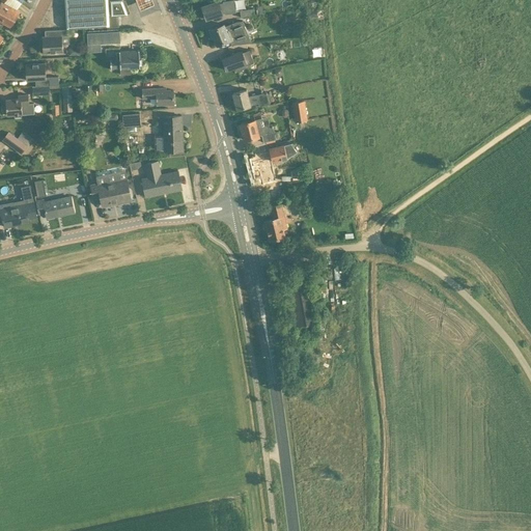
[(109,16),(117,15),(128,15),(122,0),(110,1),(110,2),(108,2),(107,0),(64,0),(66,28),(104,27),(106,27),(107,27),(109,27),(109,16)]
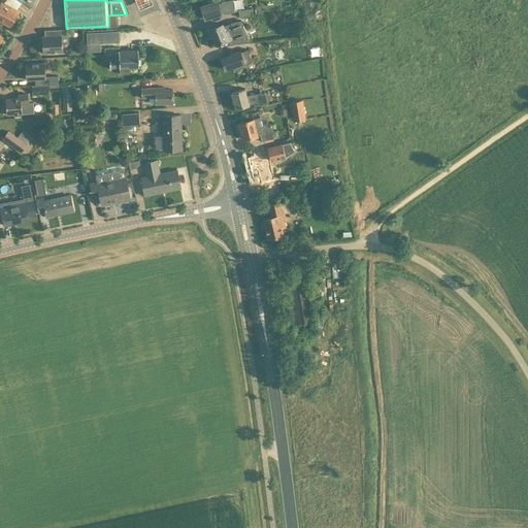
[(150,0),(133,0),(137,10),(152,4),(150,0)]
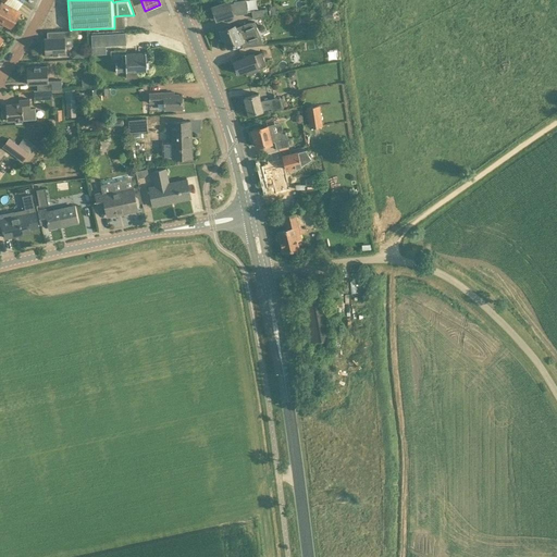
[(212,7),(217,20),(234,14),(233,12),(236,12),(236,13),(247,11),(245,0),(233,0),(234,1),(230,2),(230,1),(212,7)]
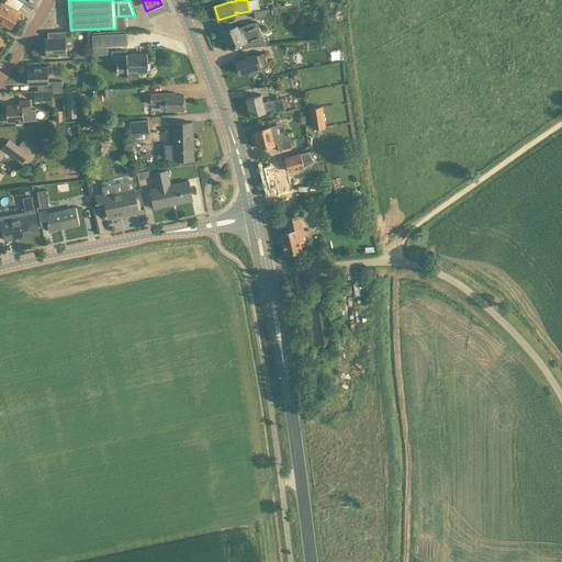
[(20,12),(2,3),(0,1),(0,21),(11,27),(20,12)]
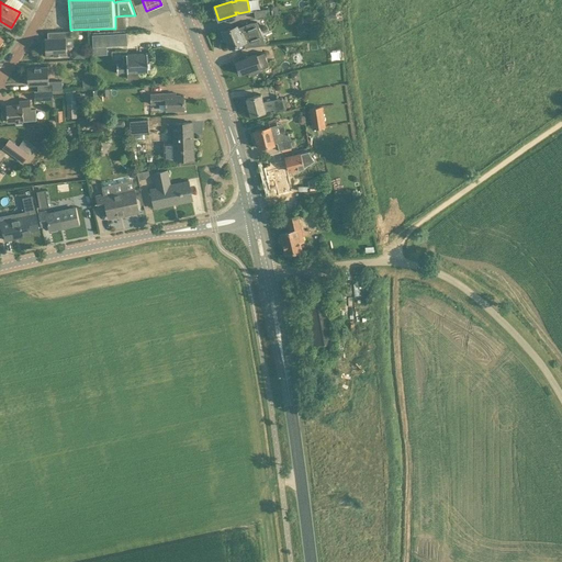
[(268,9),(255,11),(256,18),(269,15),(268,9)]
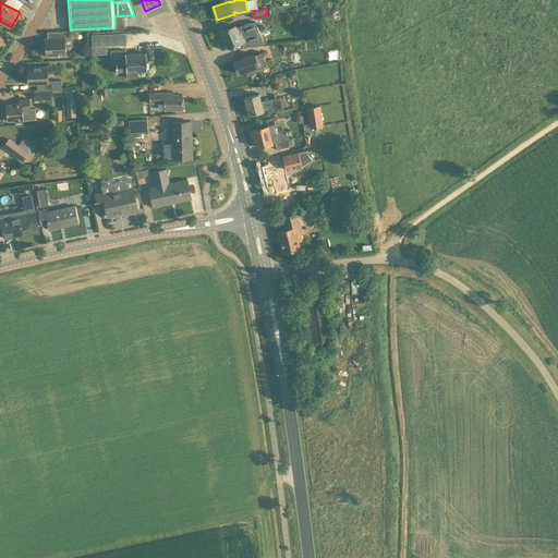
[(235,25),(221,31),(228,47),(241,41),(243,47),(247,46),(264,44),(255,22),(249,22),(237,27),(235,25)]
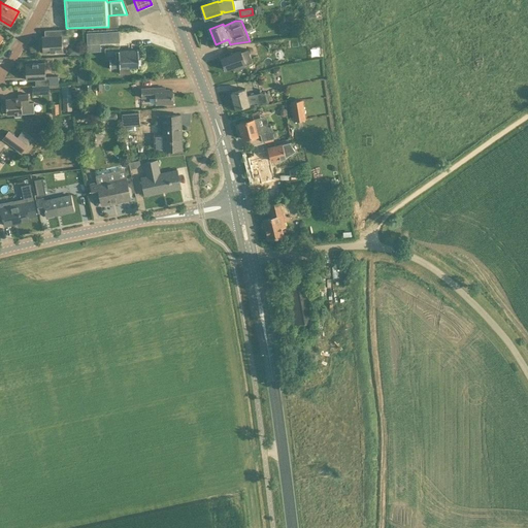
[(42,36),(43,52),(63,52),(62,36),(67,35),(67,29),(45,30),(45,36),(42,36)]
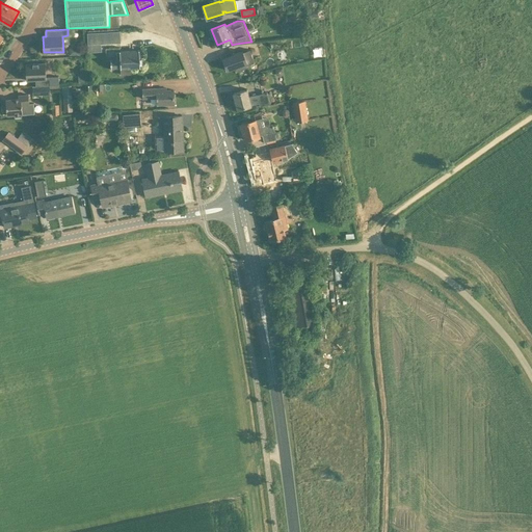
[(88,44),(121,42),(120,34),(106,35),(106,32),(88,33),(88,44)]
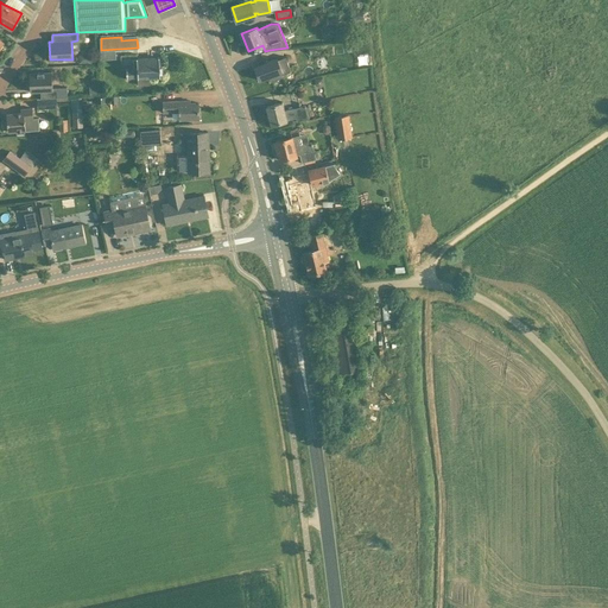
[(271,82),(283,77),(282,75),(290,71),(285,56),(277,59),(277,58),(270,61),(268,57),(257,61),(259,65),(254,67),(259,80),(270,76),(271,82)]
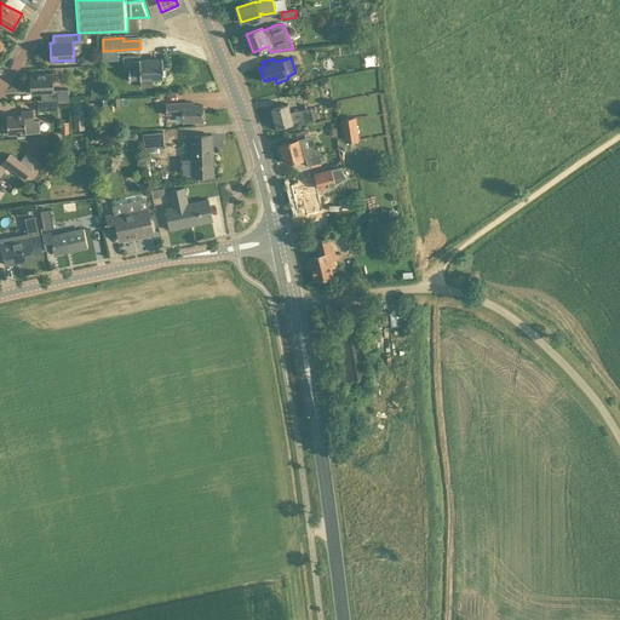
[(153,80),(164,79),(164,76),(165,76),(165,69),(164,69),(162,58),(139,59),(139,61),(136,61),(137,70),(128,70),(130,81),(141,80),(141,81),(141,87),(153,86),(153,80)]
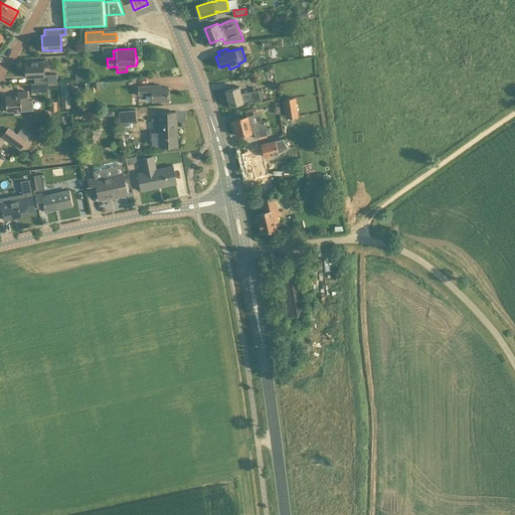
[(44,61),(24,62),(25,77),(34,77),(35,83),(48,82),(50,82),(57,82),(56,74),(47,75),(47,74),(46,74),(46,76),(44,76),(44,61)]
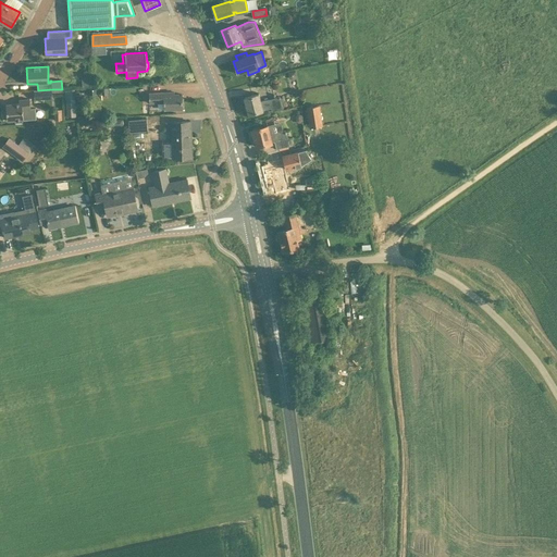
[(52,99),(52,93),(52,89),(38,90),(34,90),(34,100),(52,99)]
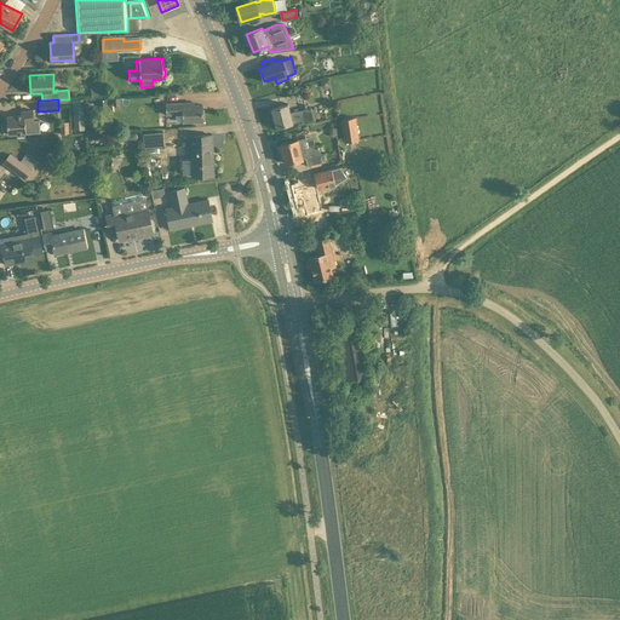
[(194,105),(194,103),(166,103),(166,114),(182,114),(183,121),(204,121),(202,104),(194,105)]
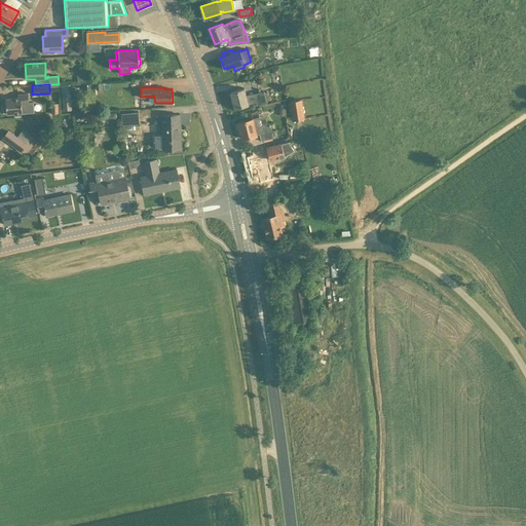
[(243,88),(230,91),(234,108),(256,102),(257,105),(267,102),(264,90),(254,94),(254,92),(246,96),(243,88)]
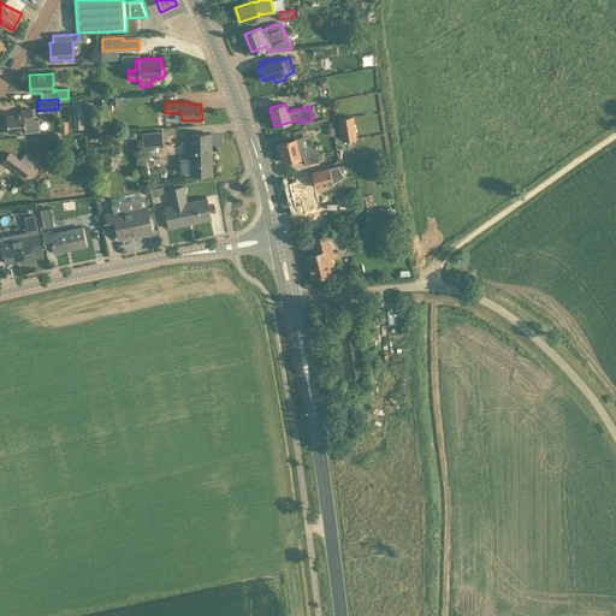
[(9,134),(27,131),(25,122),(34,122),(34,110),(21,111),(21,114),(6,116),(9,134)]
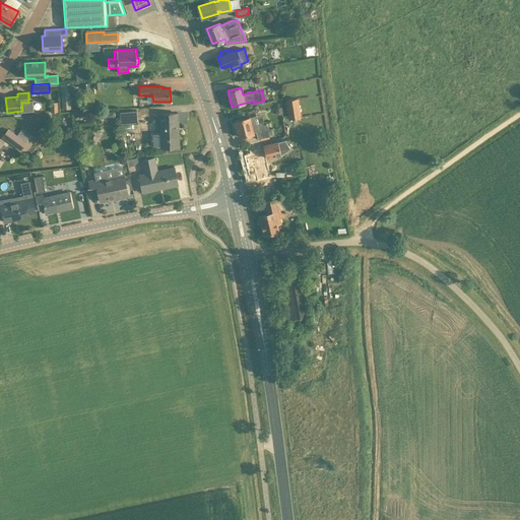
[(288,113),(301,111),(299,98),(286,100),(288,113)]
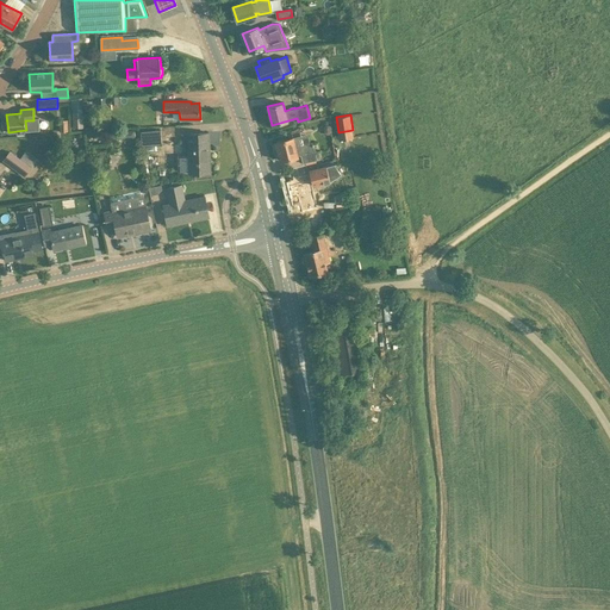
[(83,128),(82,117),(73,117),(73,128),(83,128)]
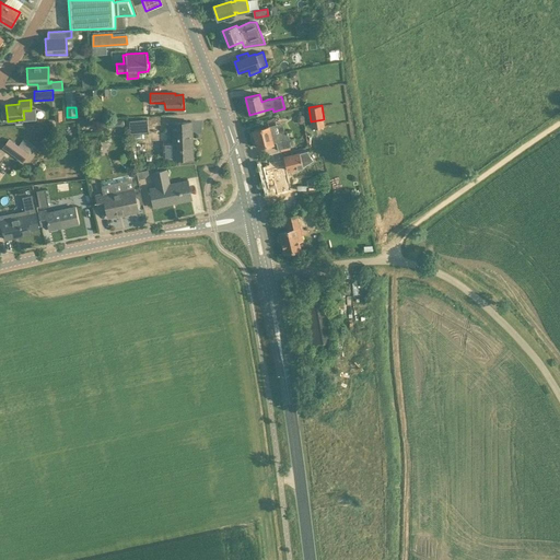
[(147,119),(129,120),(130,133),(148,132),(147,119)]
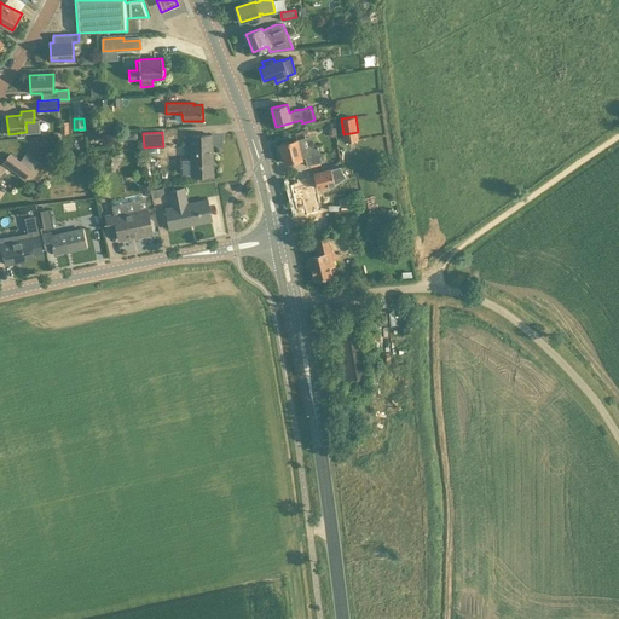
[(191,177),(214,175),(213,174),(212,174),(210,150),(213,150),(212,134),(190,136),(191,177)]
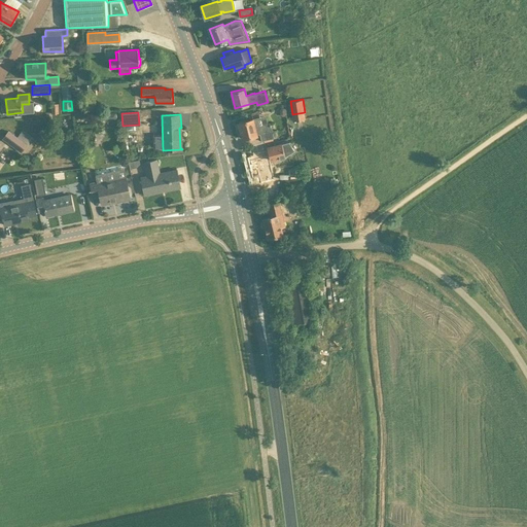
[(268,125),(255,118),(239,123),(239,125),(238,125),(237,126),(239,130),(240,131),(241,131),(243,138),(257,135),(257,134),(260,134),(261,141),(274,138),(271,124),(268,125)]
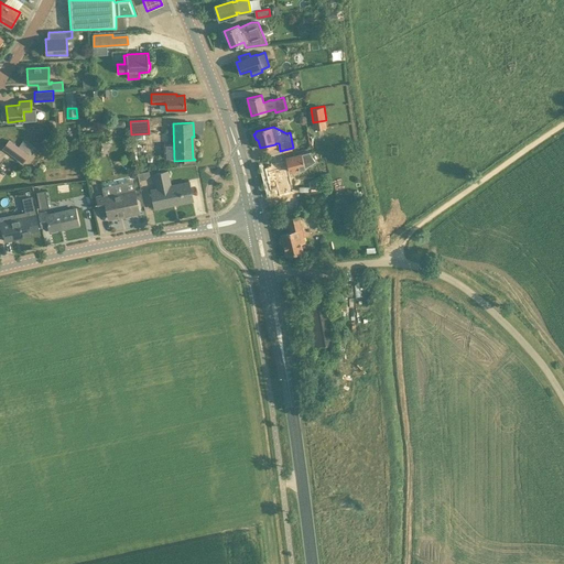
[(14,158),(21,149),(10,140),(3,149),(14,158)]
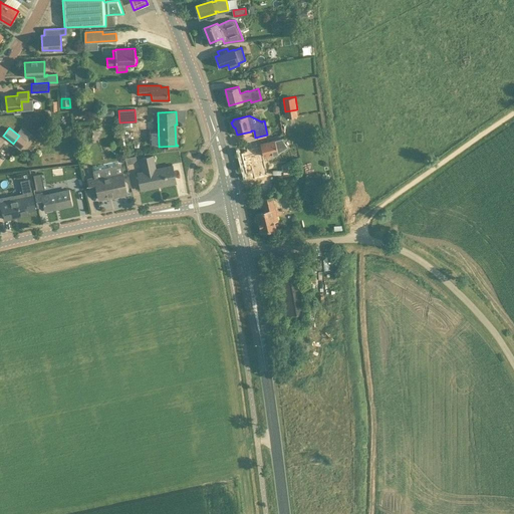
[(267,175),(257,140),(245,143),(247,151),(241,152),(246,173),(252,172),(254,179),(267,175)]
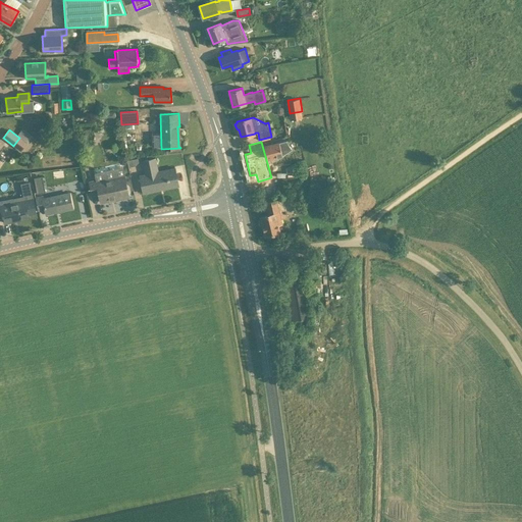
[(140,175),(144,193),(160,190),(159,186),(163,185),(163,188),(178,184),(175,168),(158,171),(156,158),(143,161),(144,168),(150,167),(151,173),(140,175)]
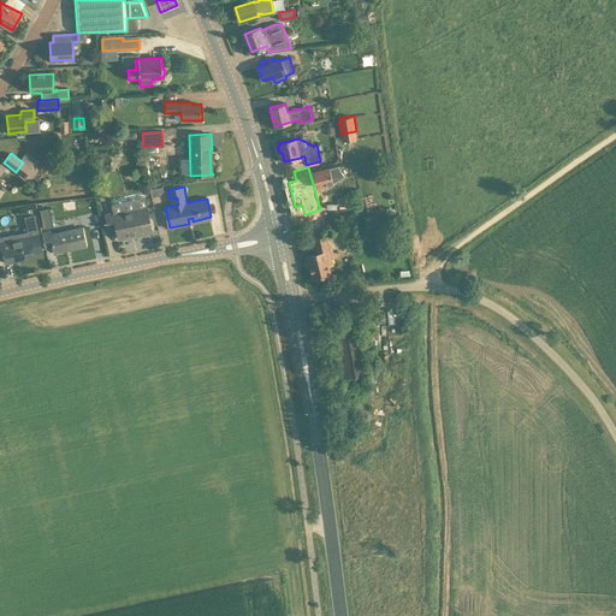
[(106,214),(110,230),(117,229),(119,238),(152,231),(147,208),(146,197),(112,205),(113,213),(106,214)]
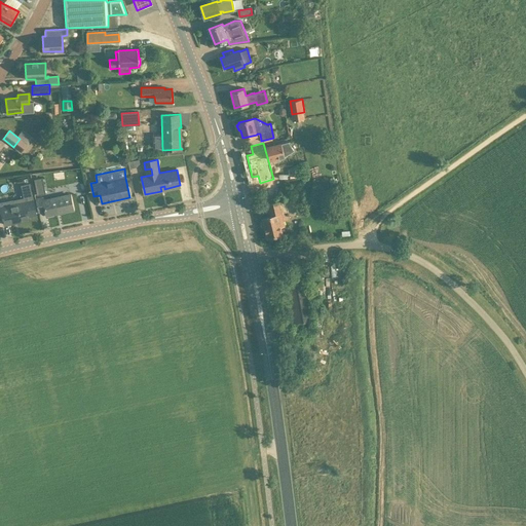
[(42,177),(34,179),(37,195),(45,193),(42,177)]
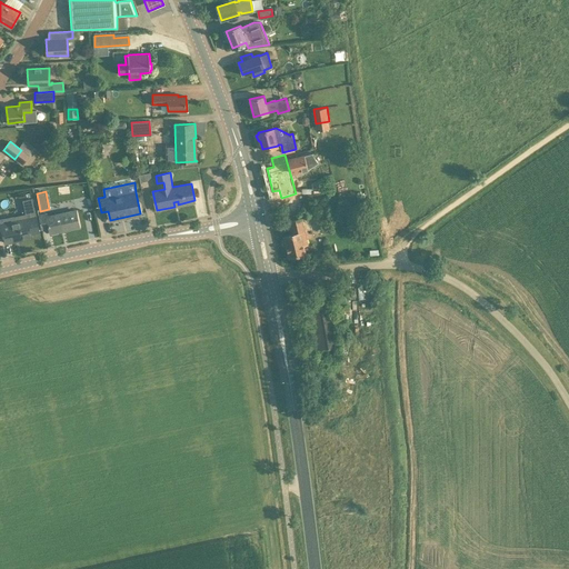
[(5,242),(31,237),(31,233),(39,231),(32,198),(23,200),(27,219),(16,221),(15,216),(0,219),(0,220),(0,221),(0,237),(3,236),(5,242)]
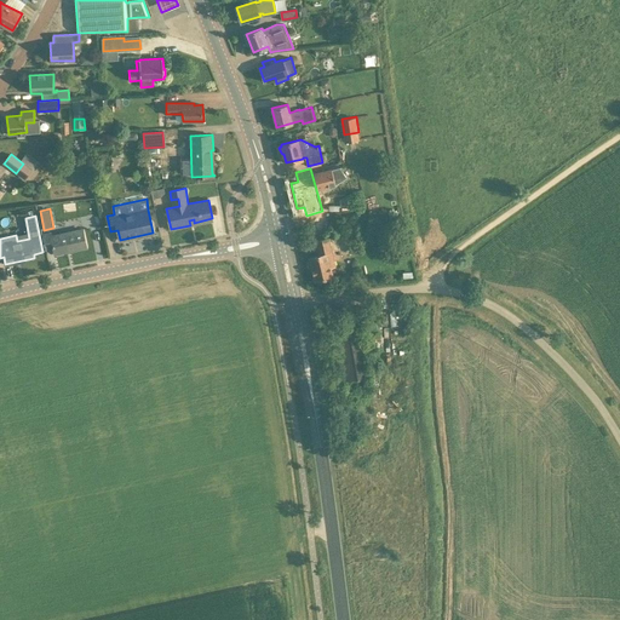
[(42,234),(46,250),(53,248),(55,254),(87,247),(84,230),(51,236),(51,233),(42,234)]
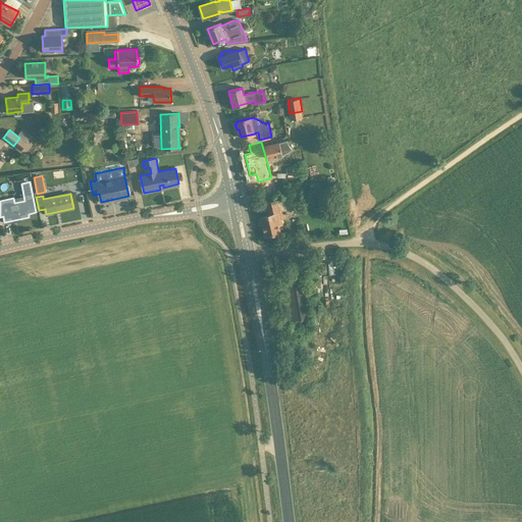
[(265,237),(280,232),(278,224),(281,223),(276,200),(266,203),(268,214),(260,216),(265,237)]
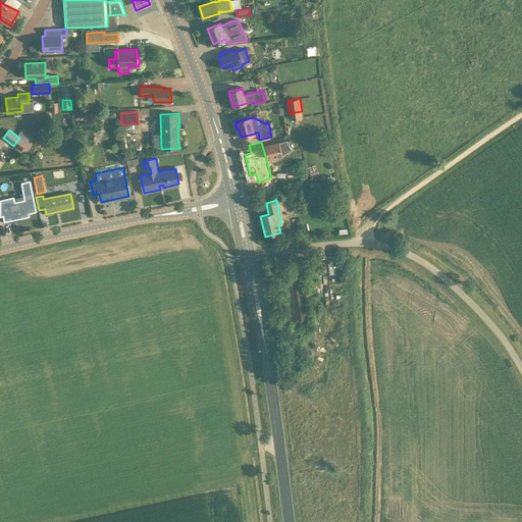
[(285,277),(293,320),(310,317),(302,274),(285,277)]
